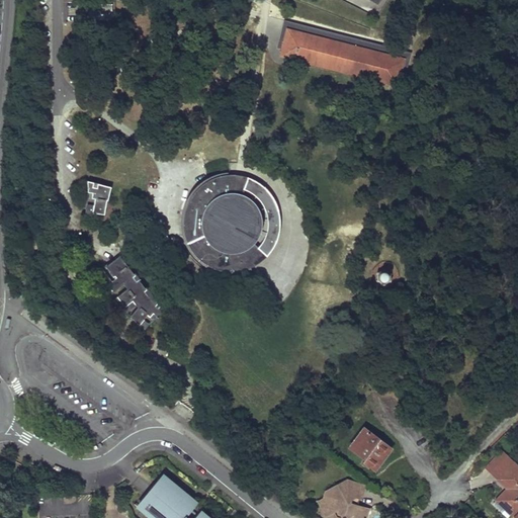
[(112,4),(89,4),(89,20),(112,20),(112,4)]
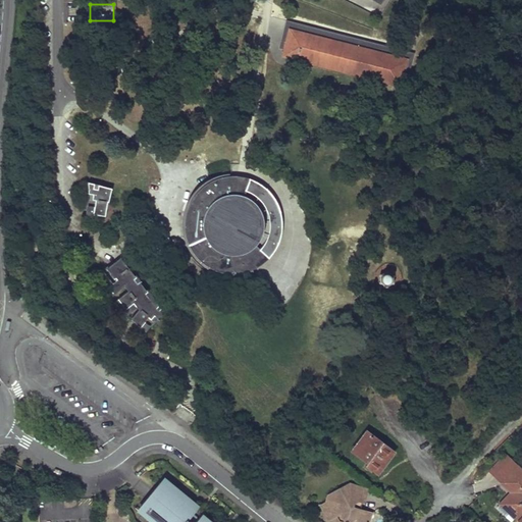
[(414,52),(286,18),(279,47),(284,49),(282,56),(402,87),(403,80),(408,81),(414,52)]
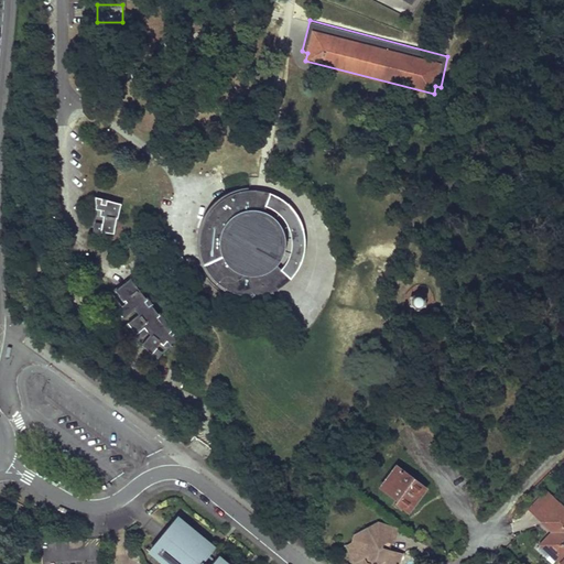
[(250,203),(249,190),(232,194),(216,204),(206,216),(199,232),(199,250),(205,268),(214,279),(225,288),(238,293),(250,295),(266,294),(274,291),(269,279),(274,275),(280,271),(272,262),(277,256),(280,248),(280,239),(278,230),(271,221),(262,216),(266,206),(257,204),(250,203)]
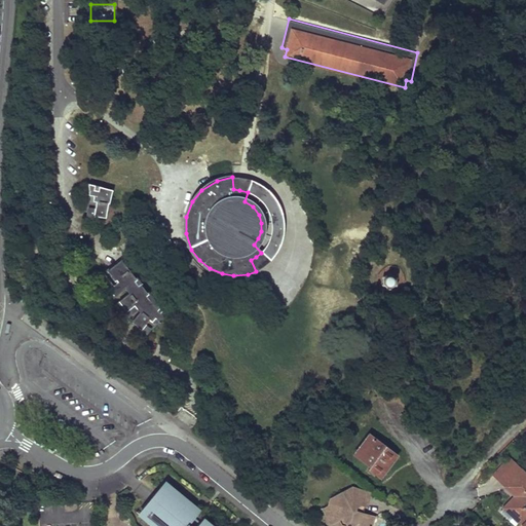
[(251,260),(256,271),(267,264),(275,254),(280,245),(284,233),(285,221),(282,210),(276,199),(269,190),(258,183),(245,178),(232,177),(233,189),(239,190),(248,192),(254,195),(261,199),(268,209),(271,218),(272,228),(269,239),(265,248),(261,253),(256,257),(251,260)]
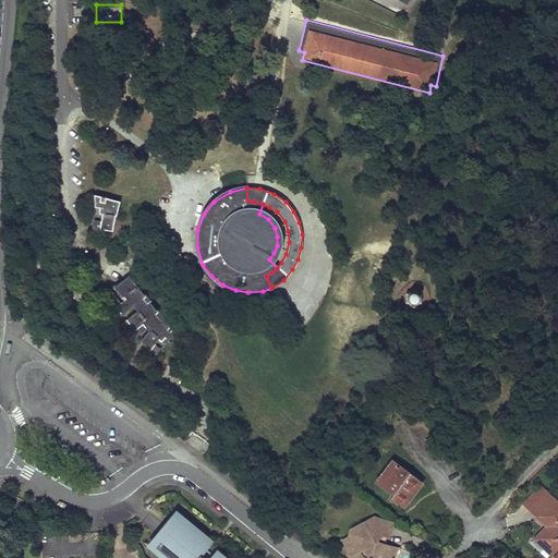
[(120,202),(95,195),(95,207),(98,207),(95,228),(113,231),(114,216),(117,216),(120,202)]
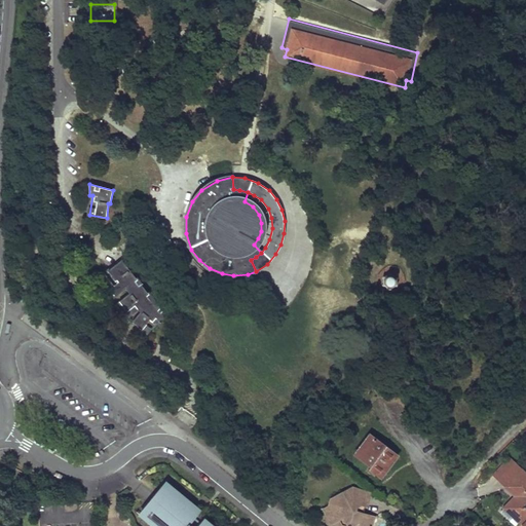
[(175,254),(173,250),(161,255),(163,260),(175,254)]
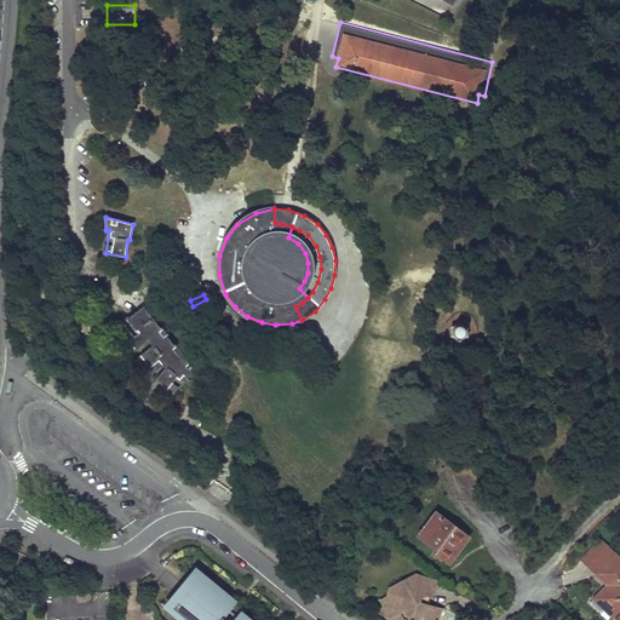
[(161,329),(143,306),(127,319),(136,331),(132,333),(135,337),(130,340),(136,350),(148,340),(153,346),(141,355),(154,371),(162,365),(166,368),(156,379),(172,391),(185,375),(188,377),(196,371),(177,354),(172,349),(176,346),(166,336),(164,337),(159,332),(161,329)]
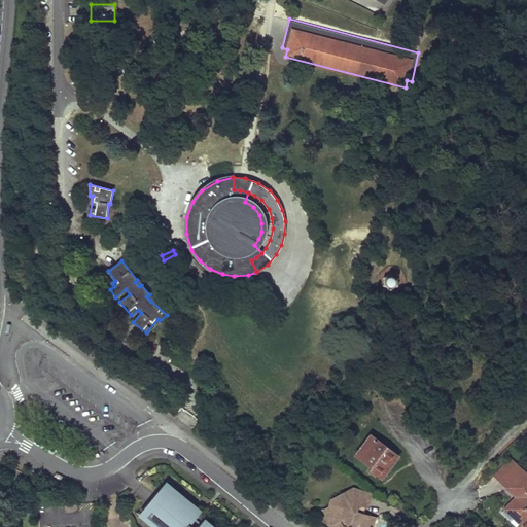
[(390,288),(397,285),(398,279),(392,274),(386,277),(385,283),(390,288)]
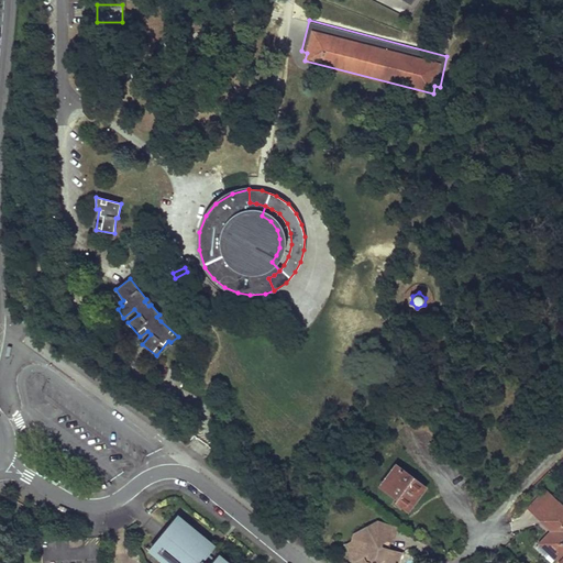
[(40,396),(42,378),(35,377),(33,395),(40,396)]
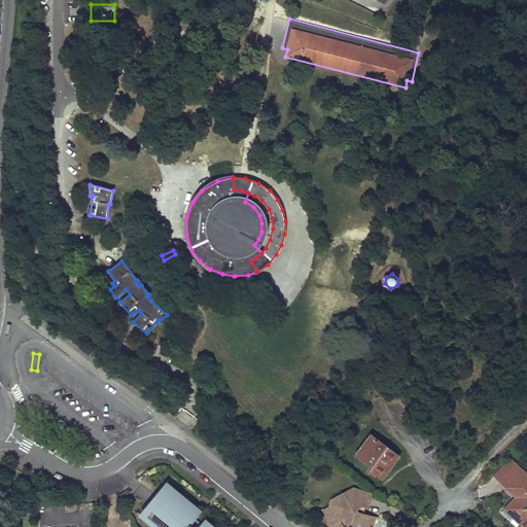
[(396,456),(369,435),(354,455),(371,467),(369,469),(379,478),(396,456)]
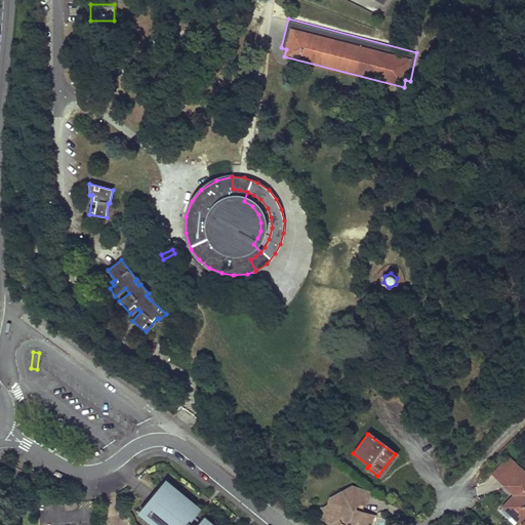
[(434,453),(439,460),(444,456),(439,450),(434,453)]
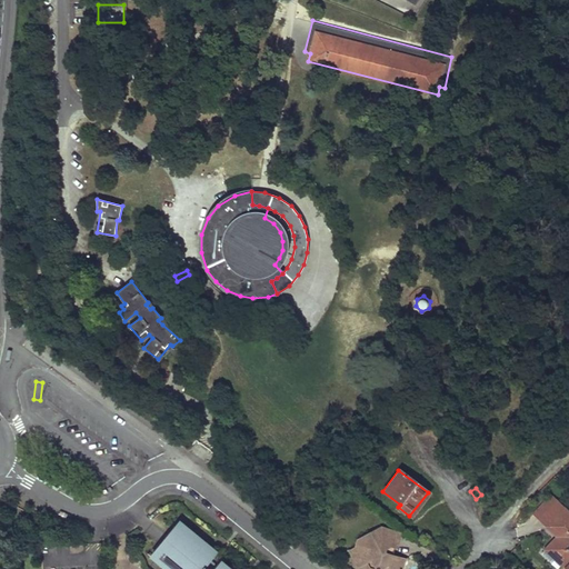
[(550,499),(555,493),(549,489),(545,495),(550,499)]
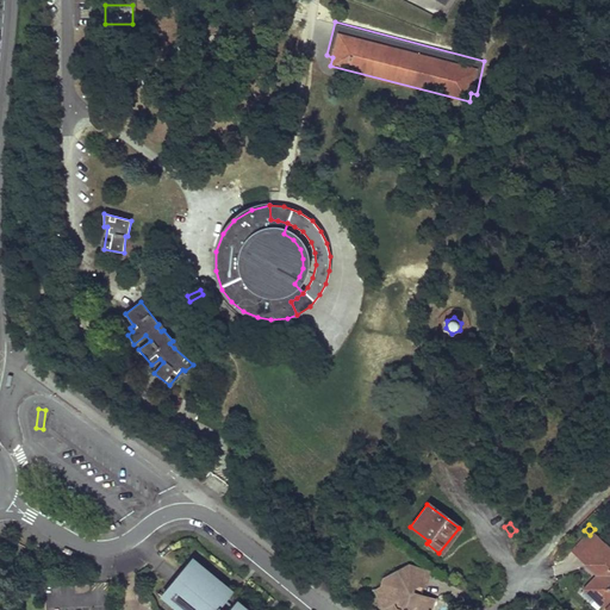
[(609,599),(609,551),(596,537),(582,552),(589,559),(585,562),(597,573),(587,584),(596,592),(592,597),(603,607),(609,599)]
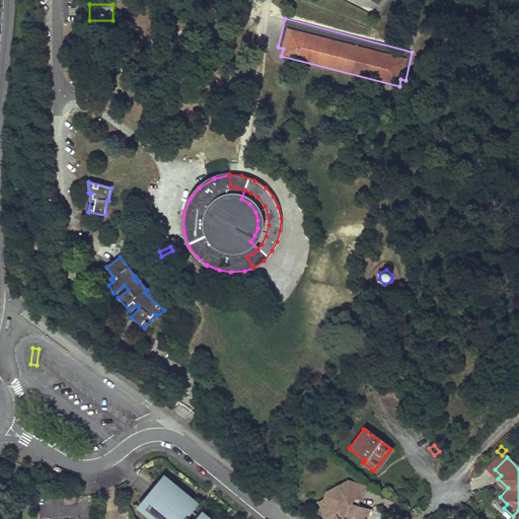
[(492,472),(498,478),(501,475),(495,469),(492,472)]
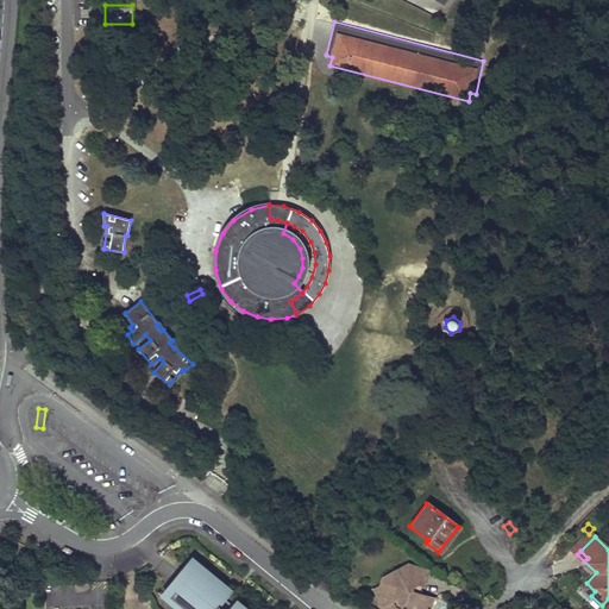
[(192,558),(170,583),(175,588),(165,600),(176,608),(237,608),(232,604),(231,606),(224,601),(230,592),(217,582),(212,578),(211,579),(205,575),(207,571),(192,558)]
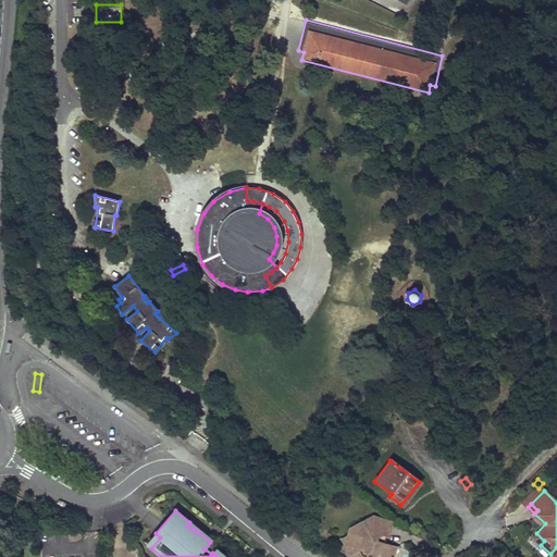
[(390,521),(374,517),(362,524),(360,521),(348,529),(351,534),(346,536),(338,541),(345,552),(354,546),(359,556),(392,556),(396,545),(384,542),(376,540),(379,532),(386,534),(390,521)]
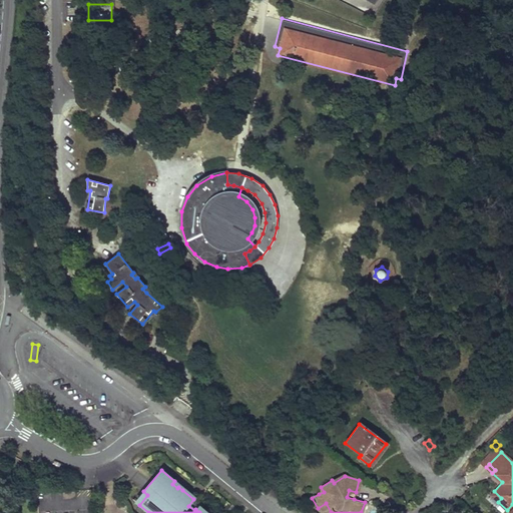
[(184,488),(175,480),(174,481),(172,484),(177,488),(178,487),(182,490),(184,488)]
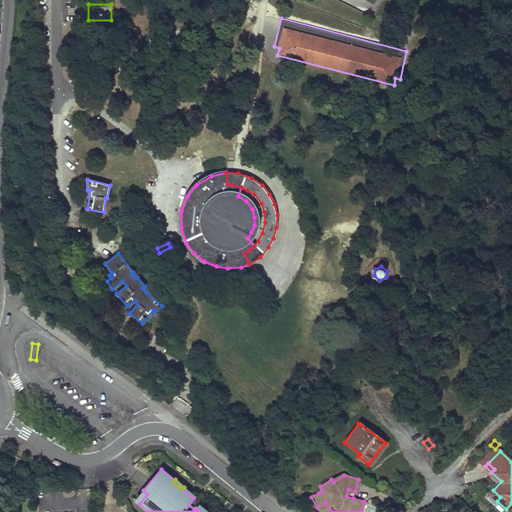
[(355,491),(348,489),(346,496),(353,498),(355,491)]
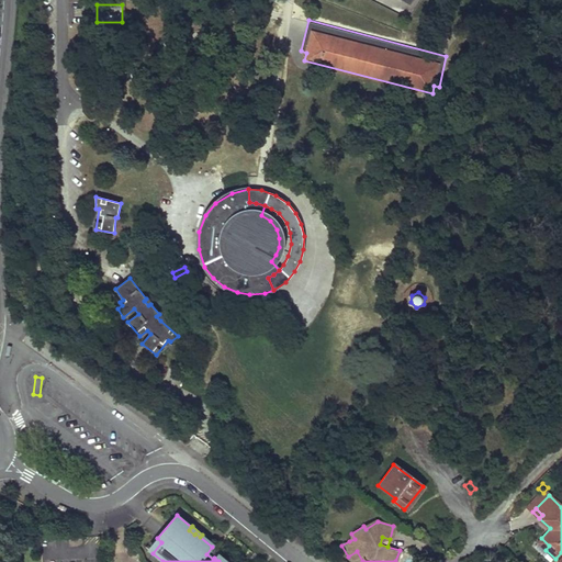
[(157,538),(148,550),(153,553),(161,542),(157,538)]
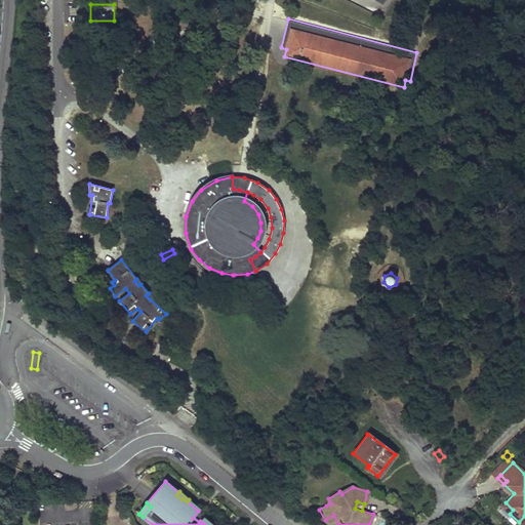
[(502,506),(510,514),(513,510),(506,502),(502,506)]
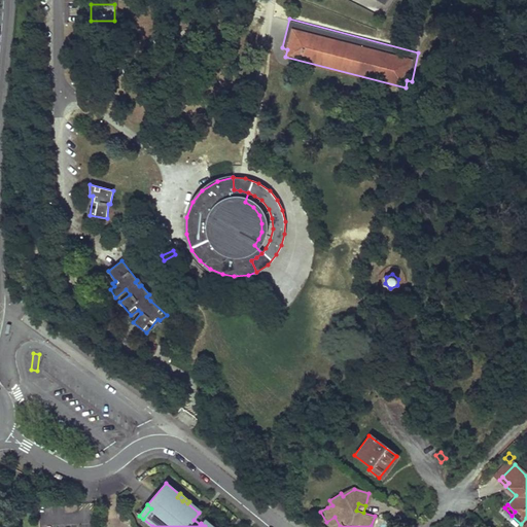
[(340,526),(335,517),(326,522),(329,526),(340,526)]
